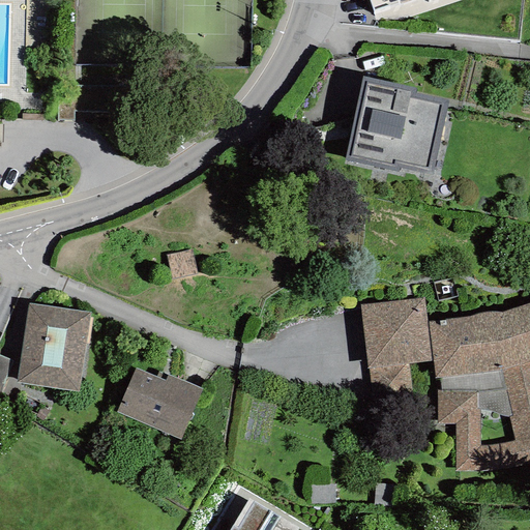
[(369,0),(375,19),(429,0),(369,0)]
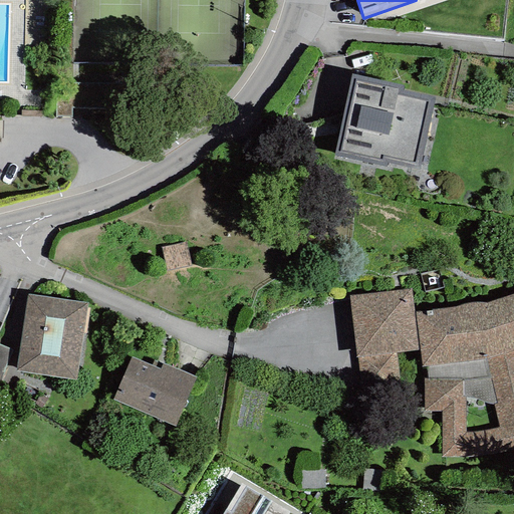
[(404,86),(351,74),(332,157),(387,168),(388,163),(418,170),(435,98),(403,90),(404,86)]
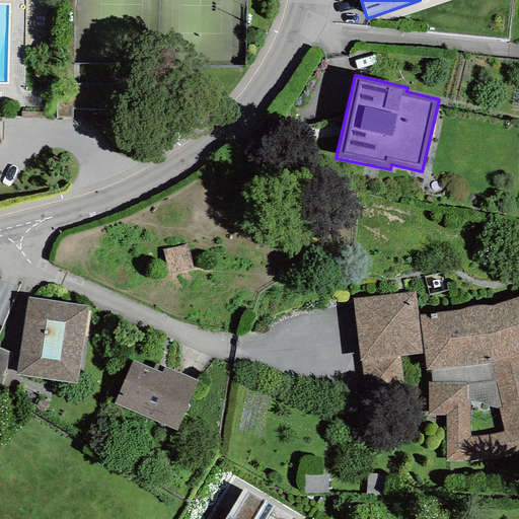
[(415,291),(352,299),(364,391),(402,386),(399,357),(423,354),(418,315),(415,291)]
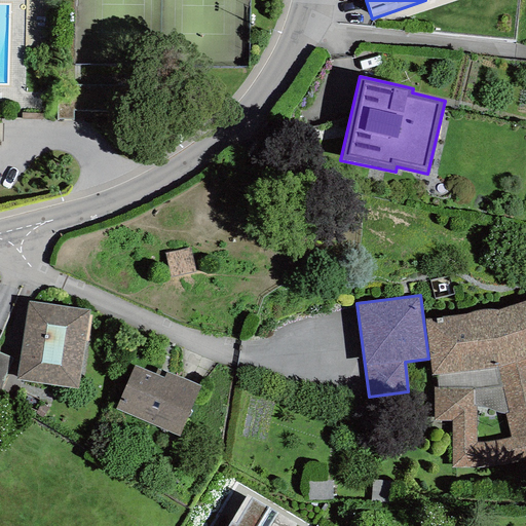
[(470,314),(423,320),(428,359),(431,377),(499,368),(501,385),(508,412),(503,412),(512,438),(477,444),(477,406),(473,407),(474,389),(433,388),(434,421),(452,421),(451,468),(484,467),(514,463),(525,460),(525,300),(496,309),(491,310),(483,310),(475,311),(470,314)]
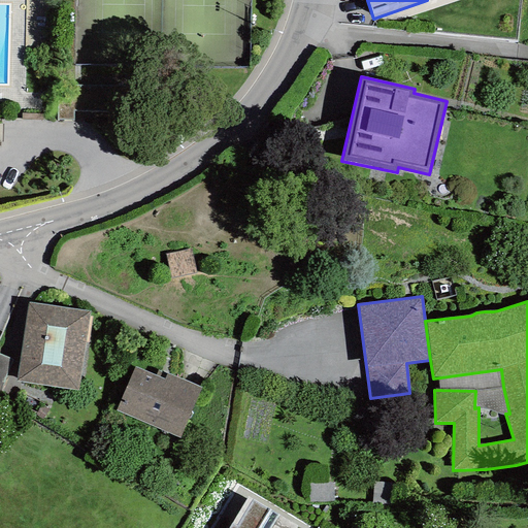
[(90,311),(28,303),(17,382),(79,390),(90,311)]
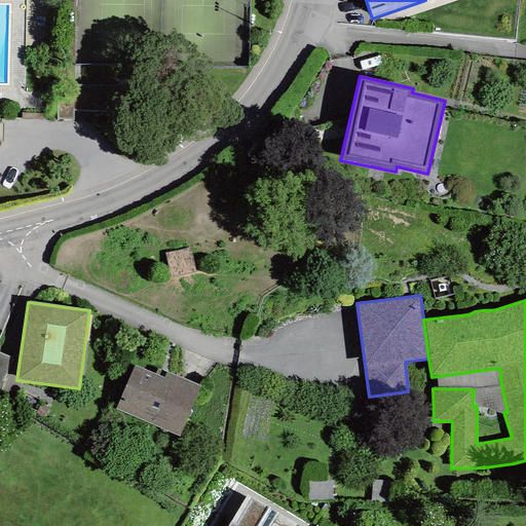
[(155,374),(134,365),(115,409),(179,437),(200,386),(158,368),(155,374)]
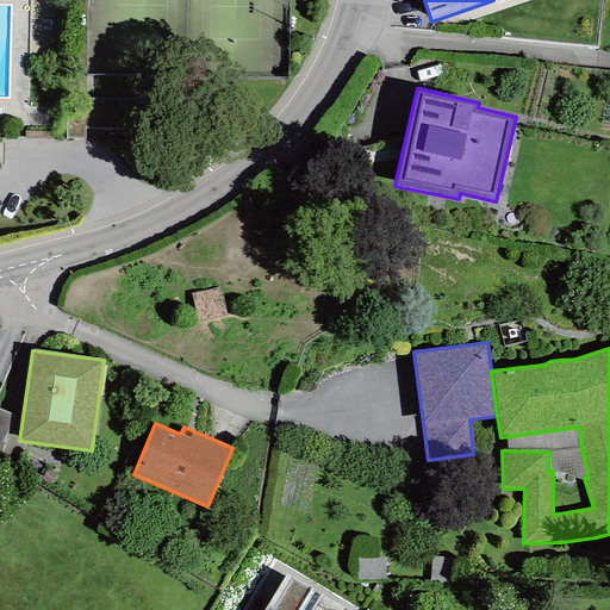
[(285,574),(263,609),(342,609),(343,608),(285,574)]
